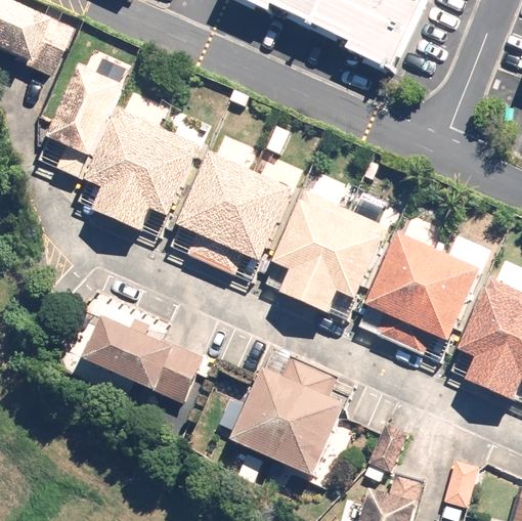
[(267,0),(411,66),(441,0),(267,0)]
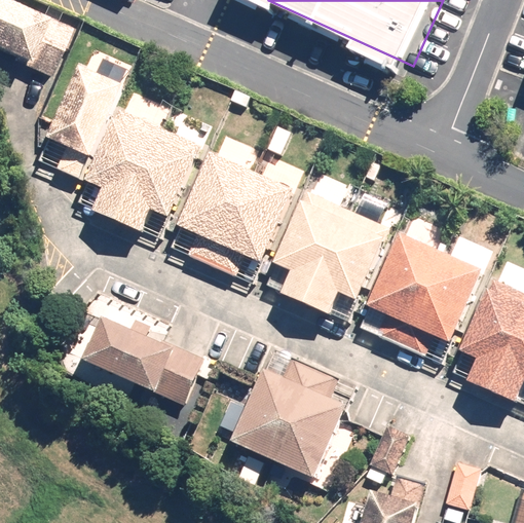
[(68,30),(0,1),(0,53),(49,75),(68,30)]
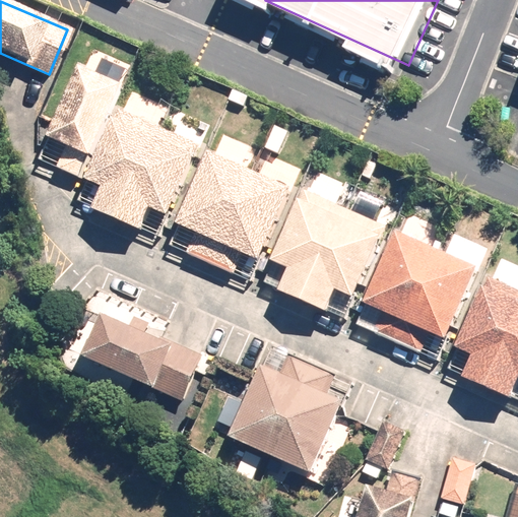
[(81,67),(75,65),(43,138),(49,140),(41,159),(78,176),(129,62),(90,46),(81,67)]
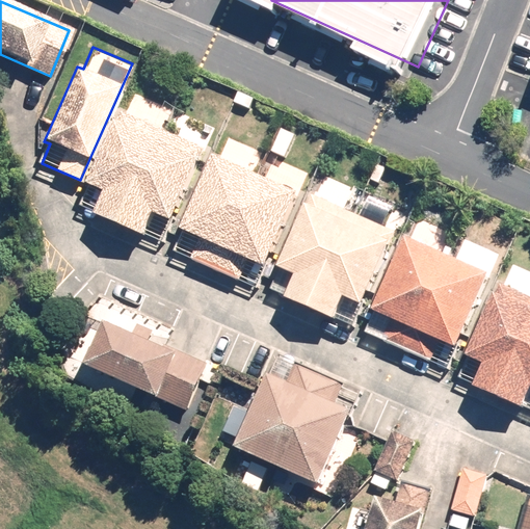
[(81,208),(141,235),(153,211),(171,219),(204,143),(118,107),(86,182),(93,184),(81,208)]
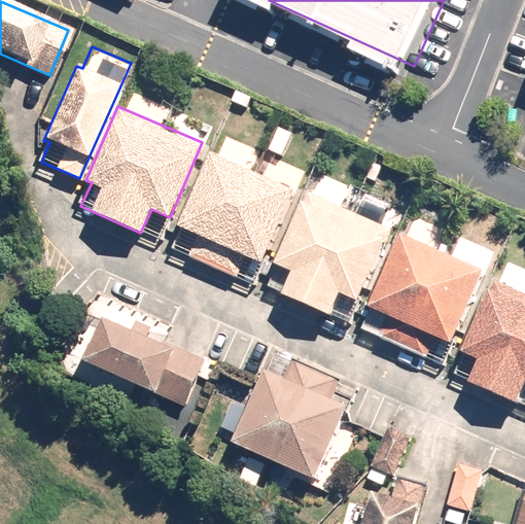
[(295,188),(208,151),(167,247),(254,284),(295,188)]
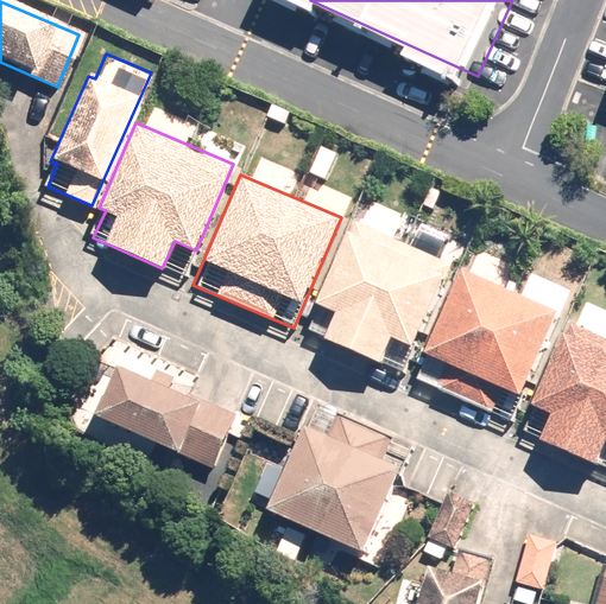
[(355,220),(317,304),(334,311),(322,339),(378,364),(390,336),(415,347),(452,262),(355,220)]
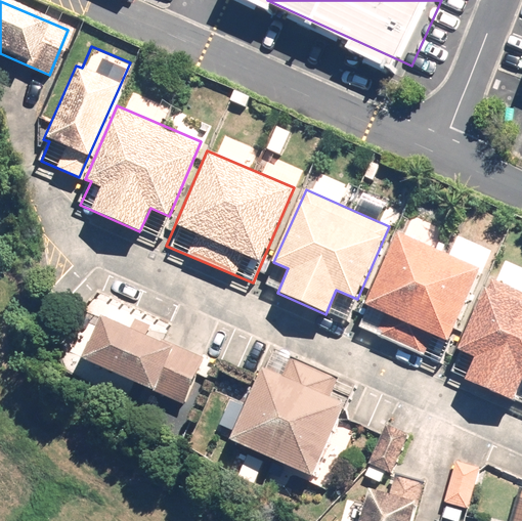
[(396,232),(363,302),(387,313),(379,331),(436,358),(477,270),(396,232)]
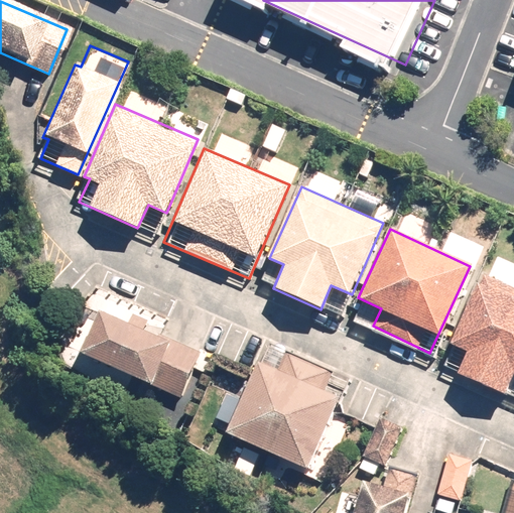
[(467,352),(457,372),(504,394),(513,374),(513,373),(513,288),(483,274),(451,345),(467,352)]
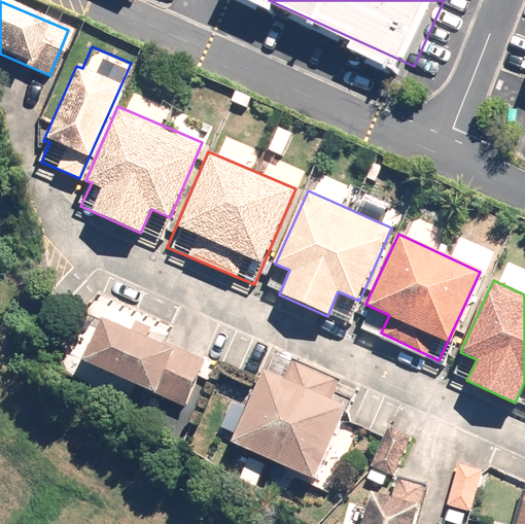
[(83,353),(81,357),(179,407),(203,359),(105,311),(103,315),(84,306),(65,344),(83,353)]
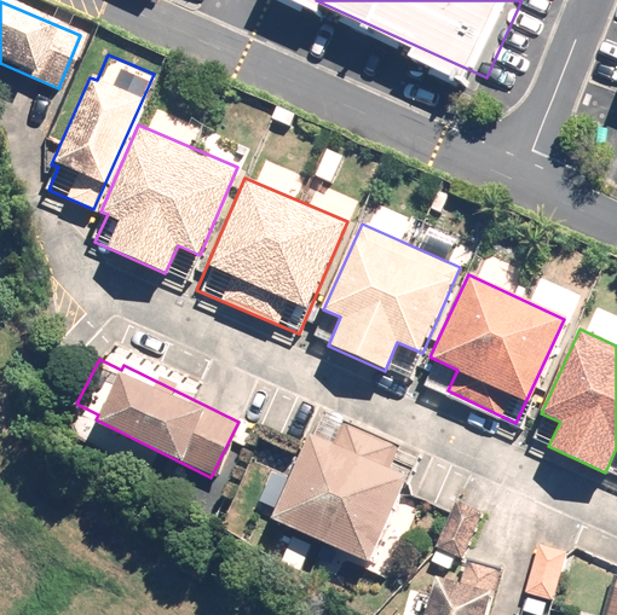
[(332,447),(309,436),(271,518),(386,569),(417,499),(399,492),(416,454),(342,422),(332,447)]
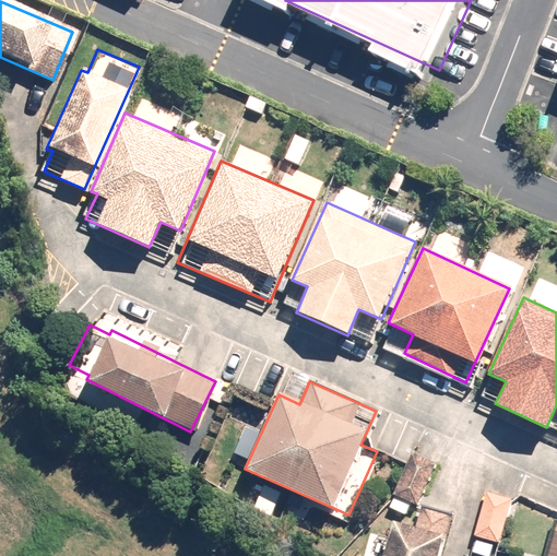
[(416,519),(394,513),(387,544),(359,537),(354,555),(469,555),(475,532),(509,541),(520,500),(475,489),(469,515),(421,503),(416,519)]
